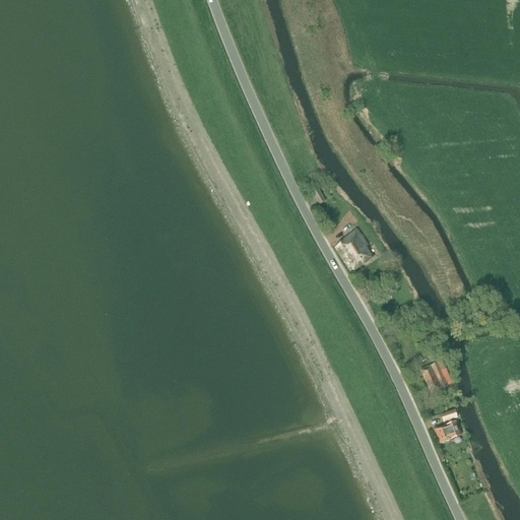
[(319,191),(313,194),(319,206),(325,202),(319,191)]
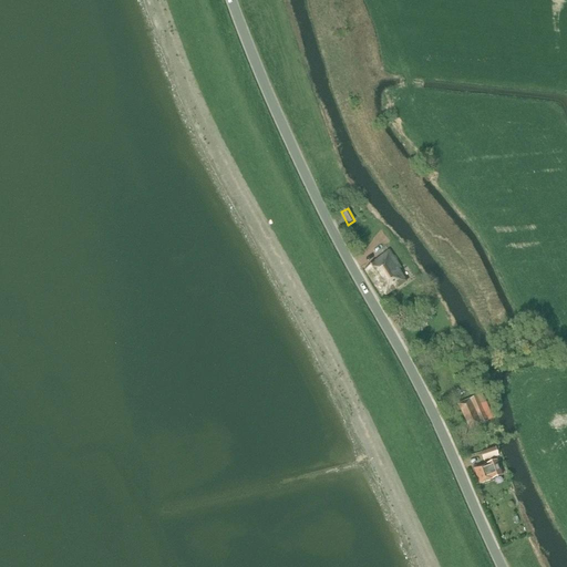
[(401,269),(389,251),(366,269),(377,287),(379,286),(385,296),(406,281),(399,270),(401,269)]
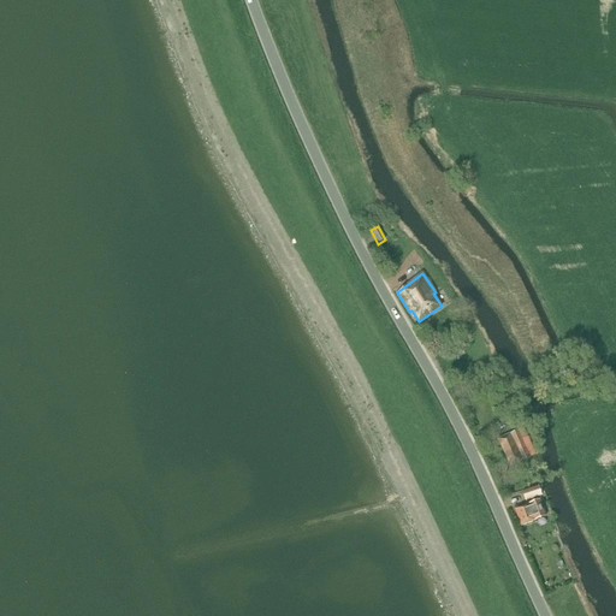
[(525,445),(519,431),(498,439),(504,452),(525,445)]
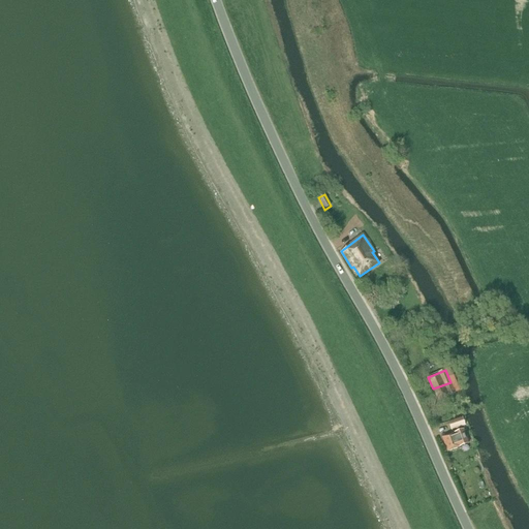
[(433,389),(438,401),(456,394),(450,382),(433,389)]
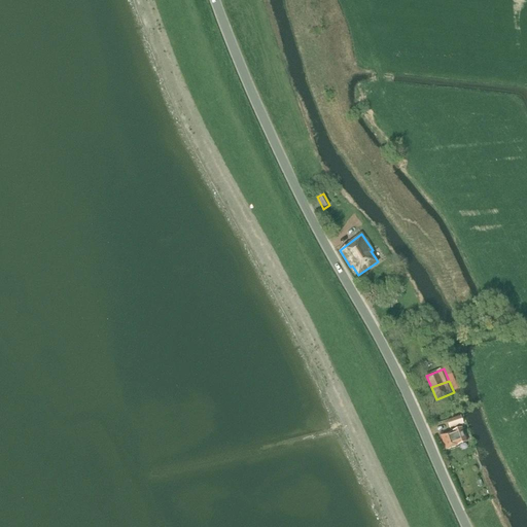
[(449,429),(463,424),(460,416),(446,421),(449,429)]
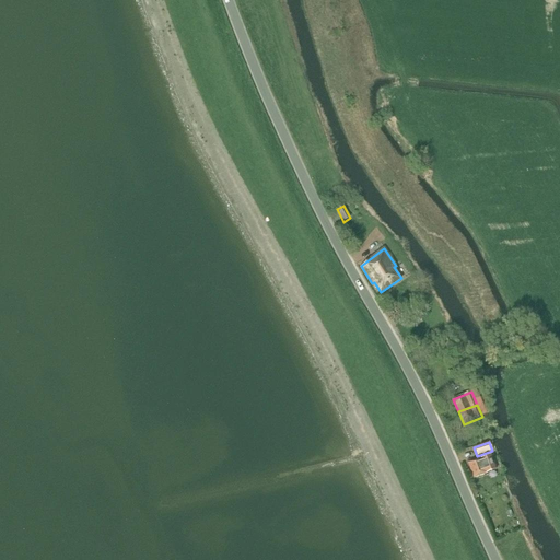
[(474,478),(493,471),(492,471),(497,470),(491,455),(468,463),(474,478)]
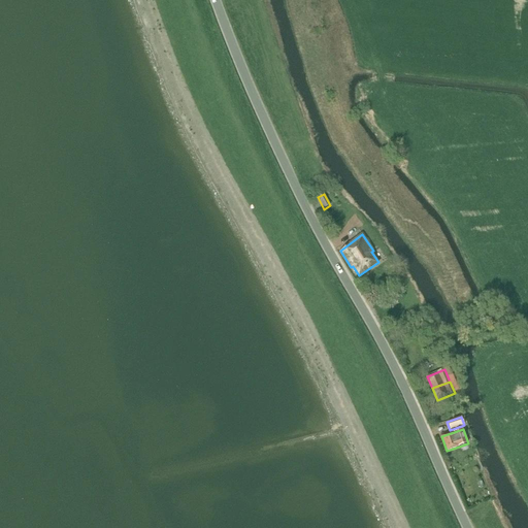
All buildings are outlined.
